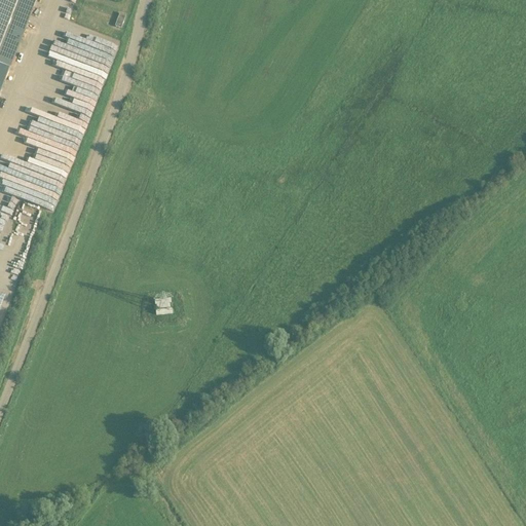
[(0,0),(0,94),(36,0),(0,0)]
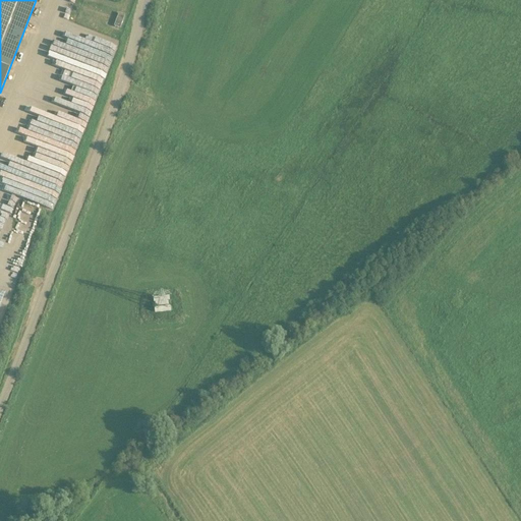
[(124,16),(118,14),(114,27),(120,30),(124,16)]
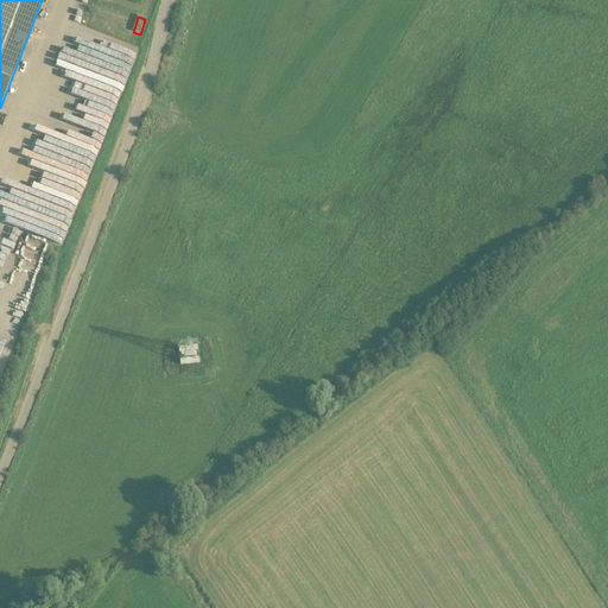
[(0,207),(0,222),(65,246),(135,46),(75,25),(93,64),(92,68),(57,56),(55,64),(89,76),(83,78),(83,81),(108,81),(108,95),(52,75),(48,88),(77,97),(74,106),(44,95),(39,107),(73,119),(48,131),(55,147),(43,152),(32,149),(42,122),(31,119),(16,163),(43,172),(11,172),(7,181),(26,188),(23,197),(0,207)]
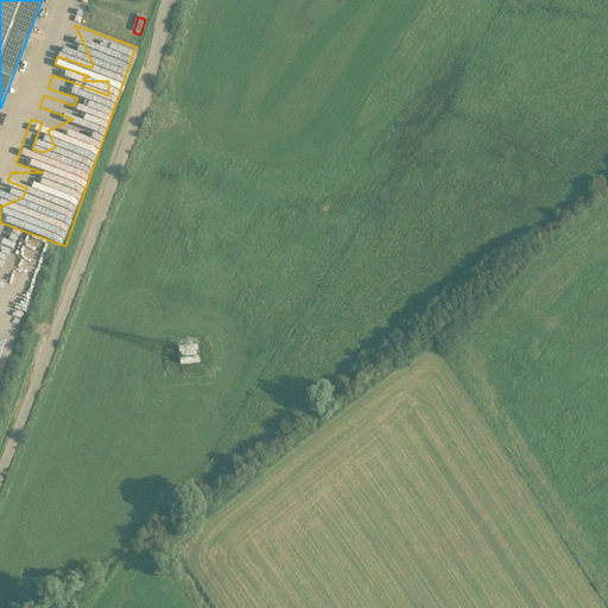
[(0,369),(12,336),(0,333),(0,369)]
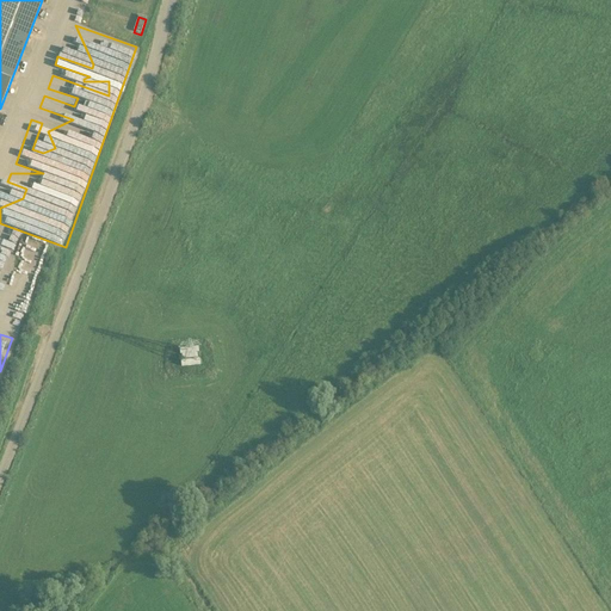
[(197,365),(197,349),(178,349),(177,365),(197,365)]
